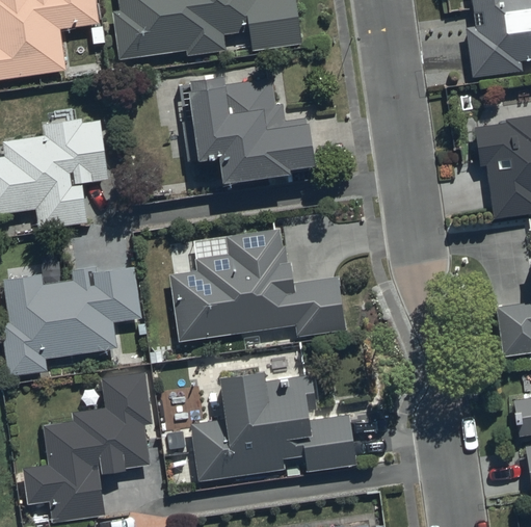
[(0,79),(65,71),(60,30),(89,26),(91,45),(104,44),(101,22),(99,22),(96,0),(0,0),(0,79)]
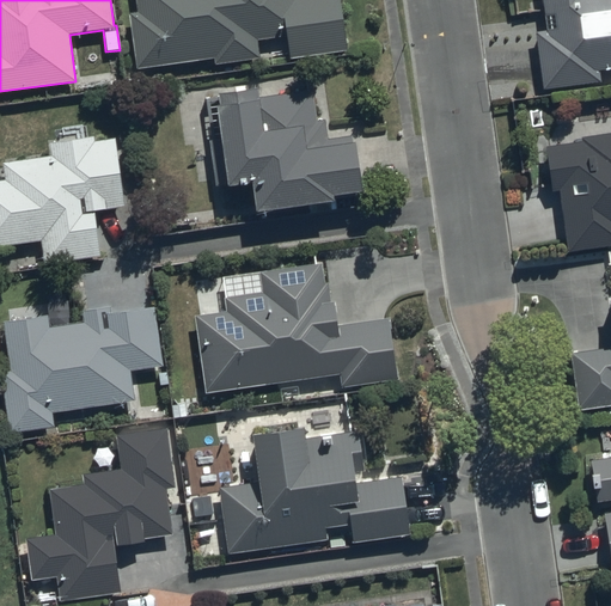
[(135,0),(138,14),(129,16),(136,68),(215,57),(217,65),(260,59),(257,40),(288,36),(291,57),(346,50),(337,0),(135,0)]
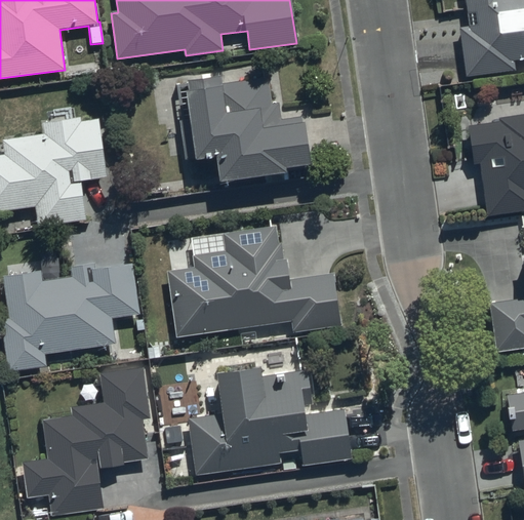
[(523,0),(466,0),(471,26),(458,27),(466,78),(516,70),(515,61),(523,58),(523,0)]
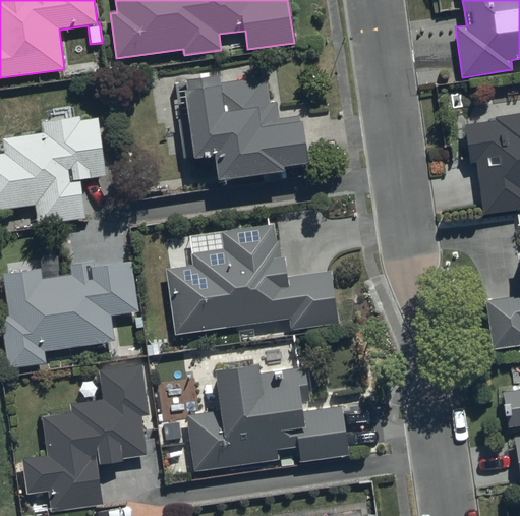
[(176,84),(180,119),(179,119),(184,157),(216,153),(219,175),(285,167),(285,161),(309,158),(304,116),(278,119),(276,103),(270,104),(266,77),(222,82),(221,74),(186,78),(186,83),(176,84)]
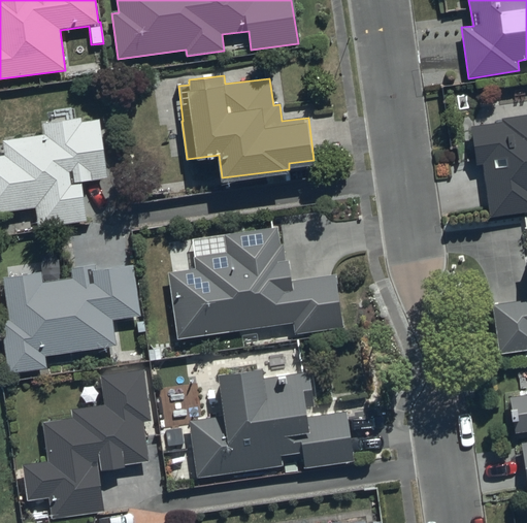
[(526,105),(470,116),(479,164),(482,163),(491,219),(526,211),(526,105)]
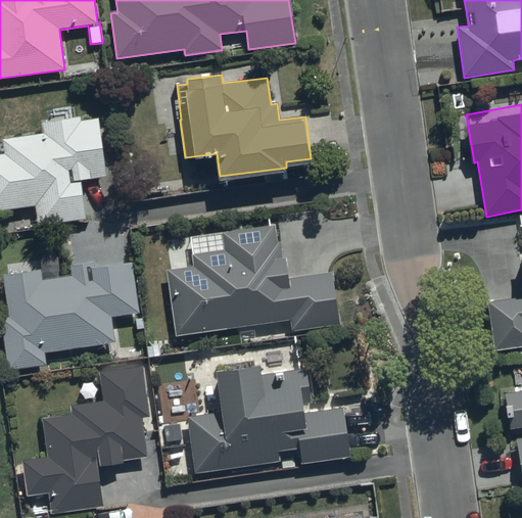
[(4,155),(0,155),(0,209),(35,205),(37,224),(87,218),(82,179),(107,176),(100,119),(81,121),(81,116),(42,122),(43,134),(2,139),(4,155)]
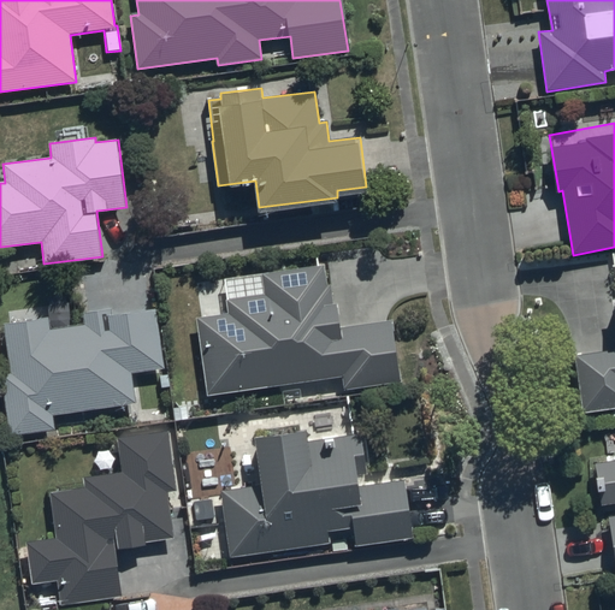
[(224,280),(229,313),(195,318),(207,396),(341,375),(343,390),(401,382),(391,320),(341,327),(337,302),(331,303),(330,288),(326,288),(323,265),(224,280)]
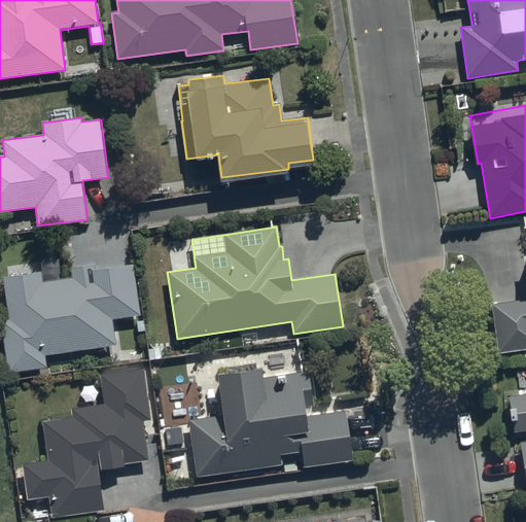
[(8,321),(1,322),(7,372),(45,368),(43,355),(115,346),(112,318),(141,315),(134,264),(88,269),(86,266),(70,269),(72,279),(41,282),(39,273),(3,277),(8,321)]
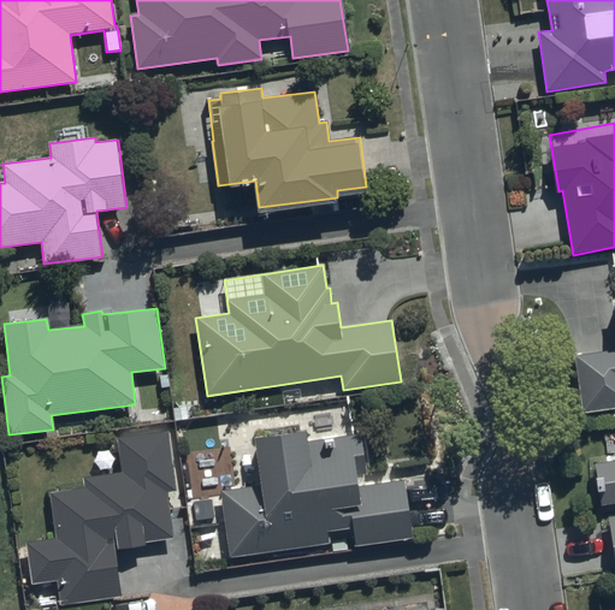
[(614,349),(575,355),(581,412),(614,407),(614,349)]
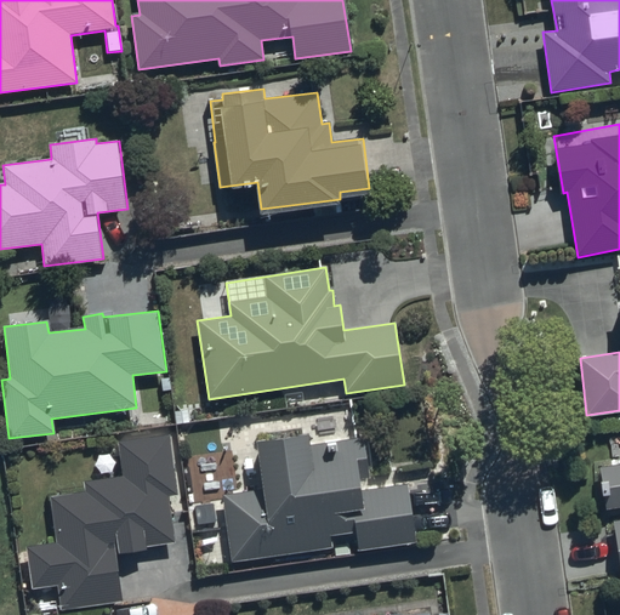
[(263,491),(222,497),(231,561),(331,546),(329,534),(356,529),(359,552),(416,544),(408,487),(365,493),(364,478),(371,477),(367,437),(310,444),(307,426),(255,434),(263,491)]
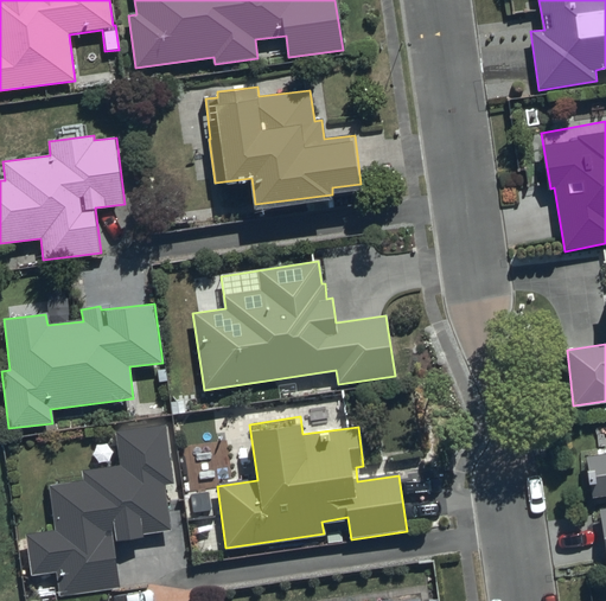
[(83,480),(48,485),(53,530),(25,534),(31,574),(56,571),(58,595),(120,587),(113,539),(172,532),(166,485),(174,484),(166,424),(114,432),(119,464),(82,470),(83,480)]
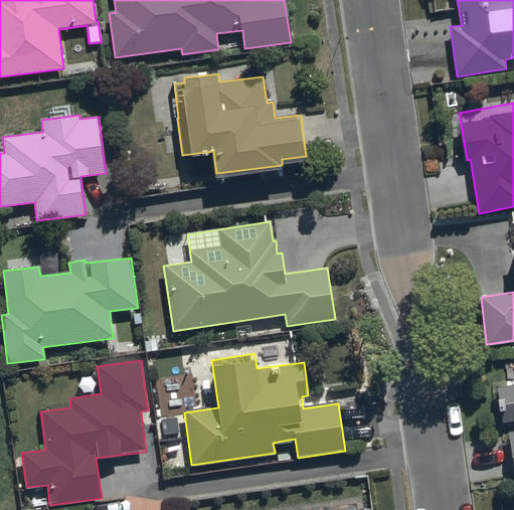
[(513,385),(497,388),(500,421),(513,419),(513,432),(509,433),(513,471),(513,385)]
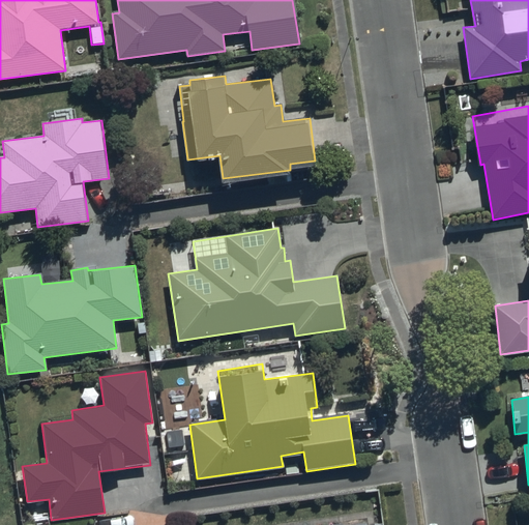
All buildings are outlined.
